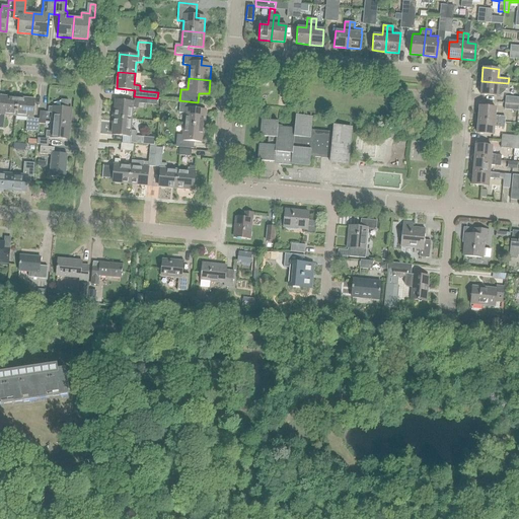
[(497,95),(499,95),(505,90),(505,88),(508,89),(508,83),(482,81),(480,94),(497,96),(497,95)]
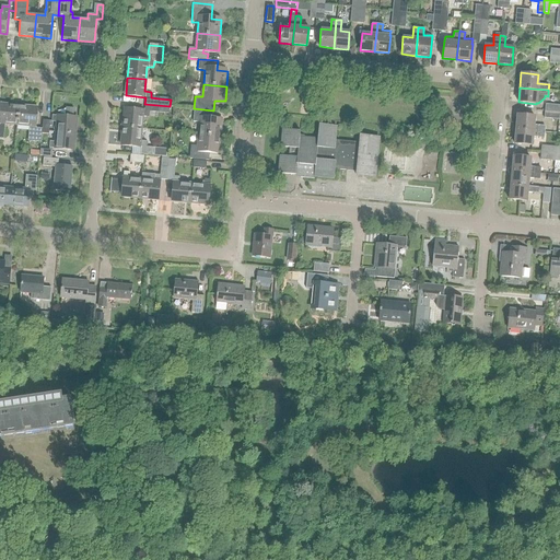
[(124,127),(141,129),(142,117),(149,117),(150,112),(170,113),(170,106),(144,104),(144,111),(125,108),(124,127)]
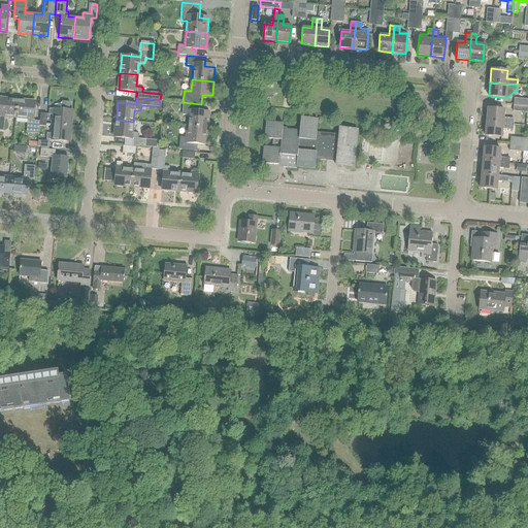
[(0,129),(3,129),(5,117),(17,118),(18,101),(0,99),(0,103),(0,129)]
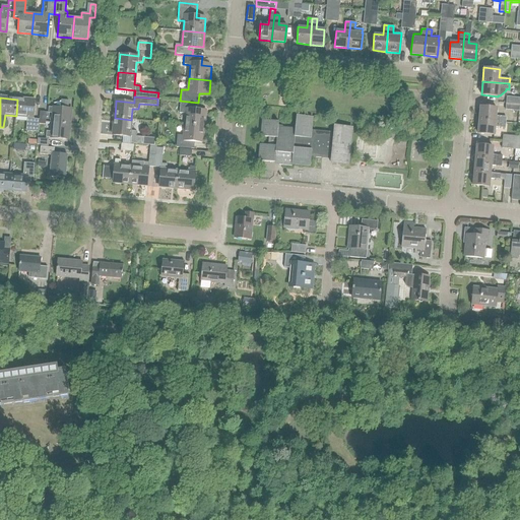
[(27,117),(26,131),(38,132),(39,125),(39,120),(33,120),(35,102),(17,100),(16,116),(27,117)]
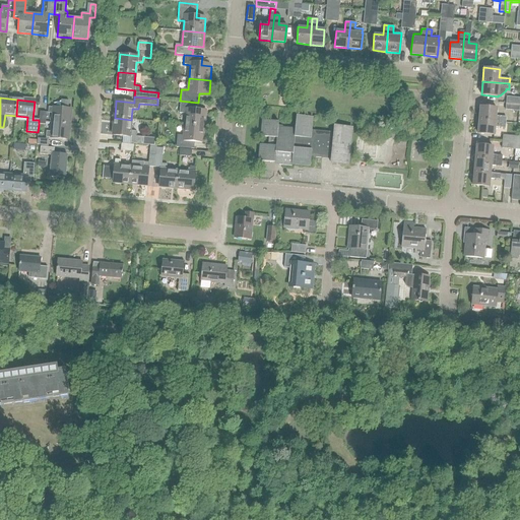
[(70,125),(71,110),(68,110),(69,102),(61,101),(61,109),(54,108),(49,108),(48,114),(53,114),(52,123),(70,125)]
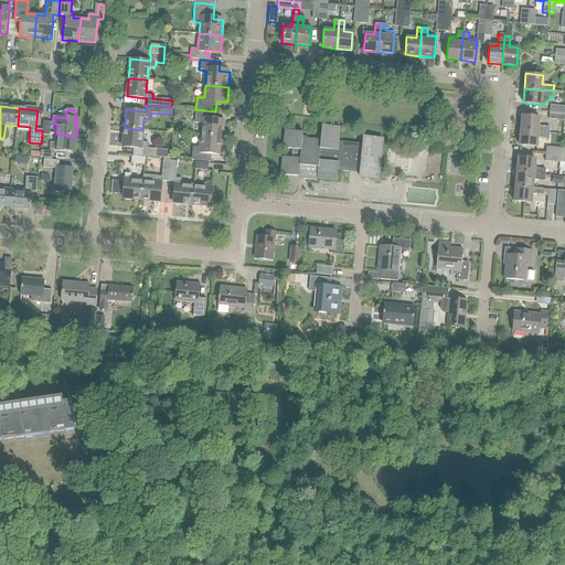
[(202,124),(201,136),(224,137),(225,123),(214,121),(215,112),(195,109),(194,124),(202,124)]
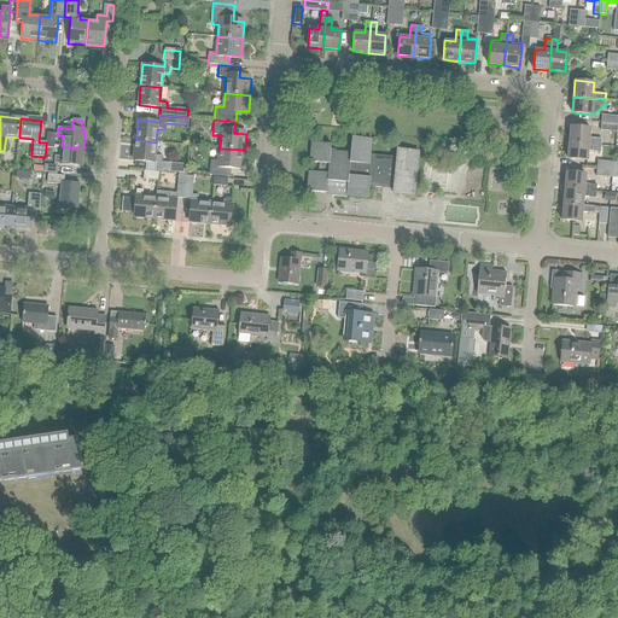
[(571,126),(569,143),(600,145),(601,139),(589,138),(590,128),(571,126)]
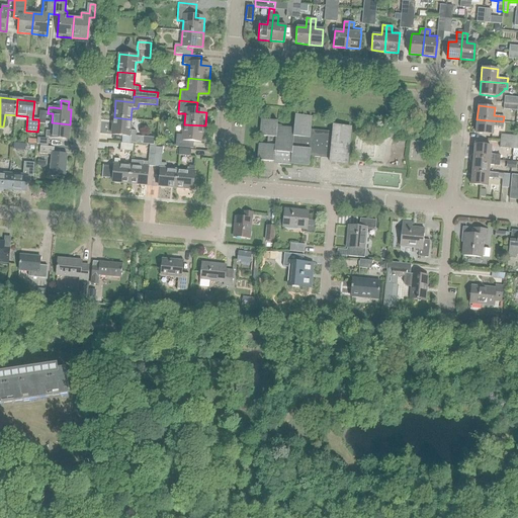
[(277,121),(261,119),(260,136),(268,137),(267,145),(259,144),(257,160),(278,162),(278,164),(290,165),(290,163),(309,165),(310,156),(331,158),(330,163),(346,164),(350,127),(334,125),(333,132),(332,132),(324,131),(310,130),(311,116),(294,114),(293,128),(281,127),(281,125),(277,124),(277,121)]
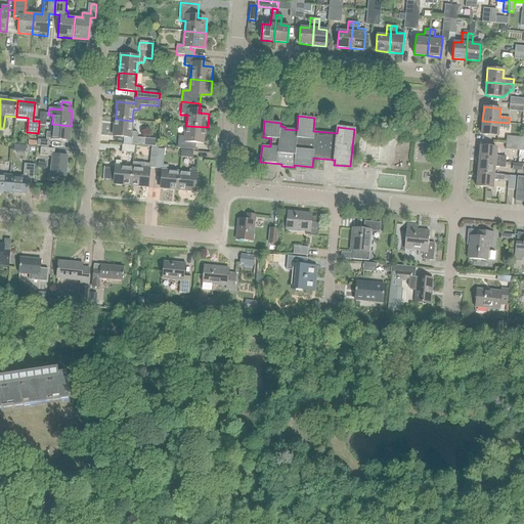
[(156,146),(157,139),(137,137),(137,133),(131,132),(132,121),(116,119),(114,136),(132,138),(131,144),(156,146)]
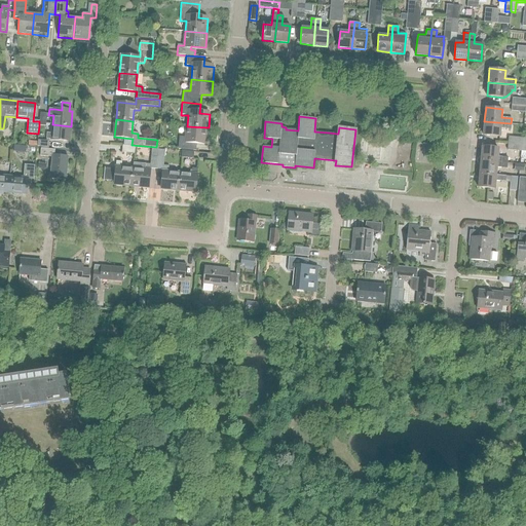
[(511,123),(484,121),(483,135),(499,136),(500,127),(511,128),(511,123)]
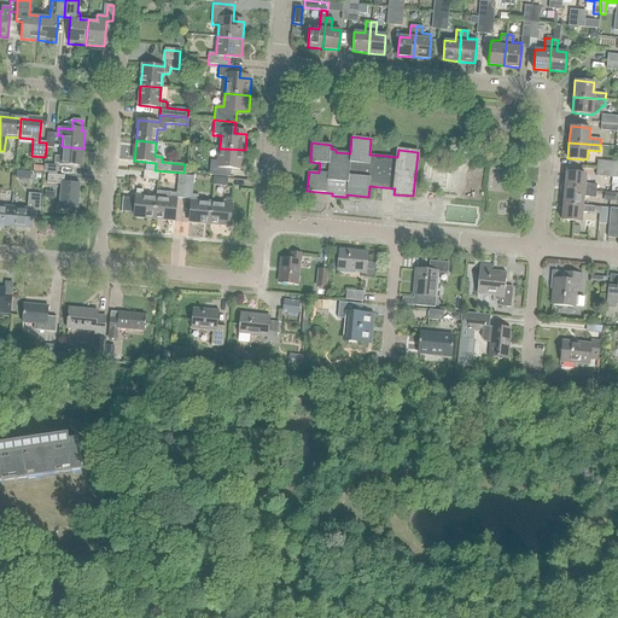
[(81,165),(83,149),(62,146),(60,157),(56,157),(56,163),(81,165)]
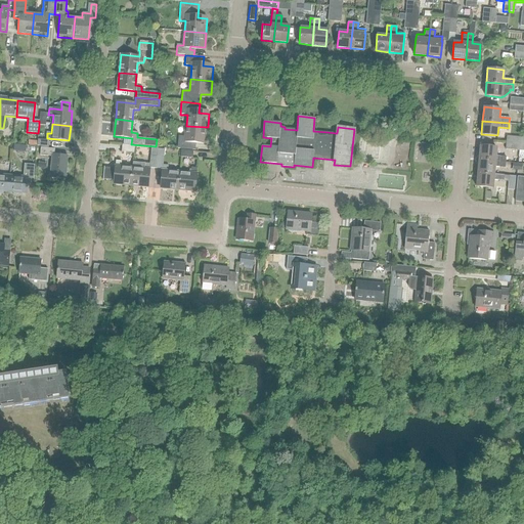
[(336,133),(337,125),(329,124),(328,132),(336,133)]
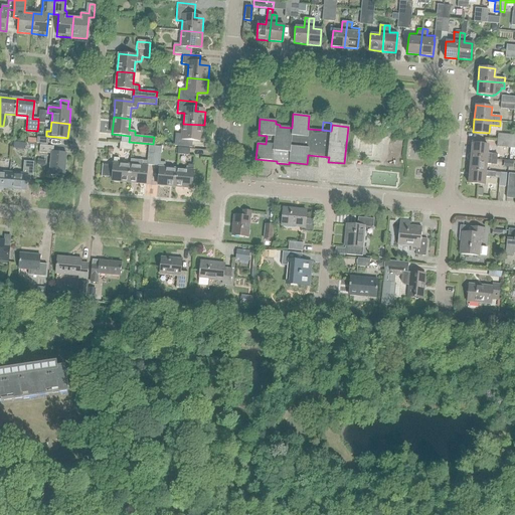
[(203,139),(204,125),(183,124),(182,134),(175,134),(174,145),(192,147),(193,138),(203,139)]
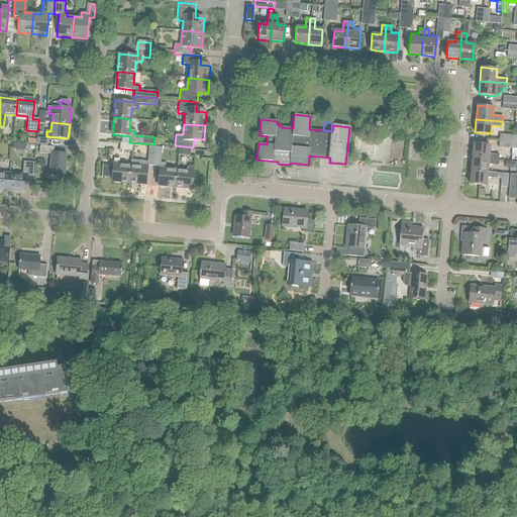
[(394,128),(386,128),(385,136),(393,136),(394,128)]
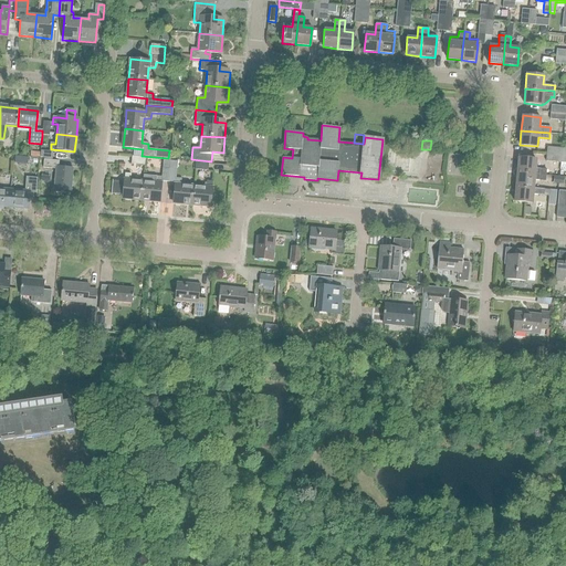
[(441,171),(442,158),(410,155),(408,168),(441,171)]
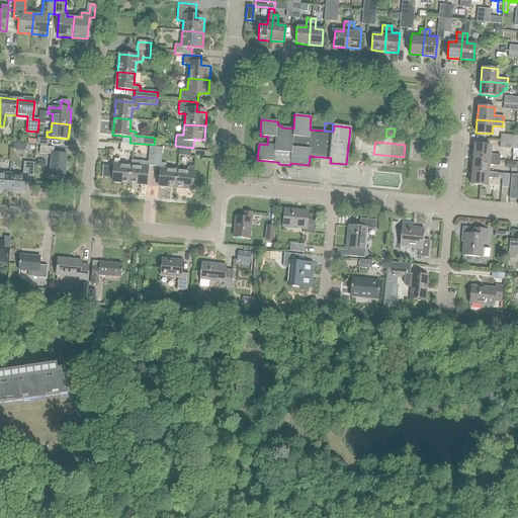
[(121,144),(121,151),(133,152),(134,145),(121,144)]
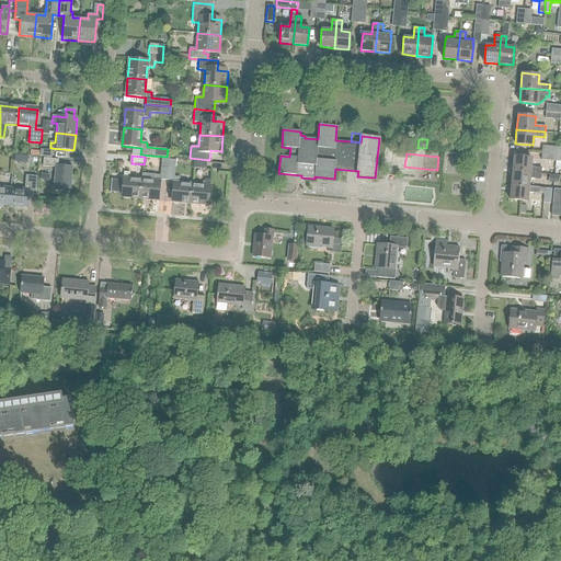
[(514,157),(513,171),(540,173),(541,168),(530,167),(531,158),(514,157)]
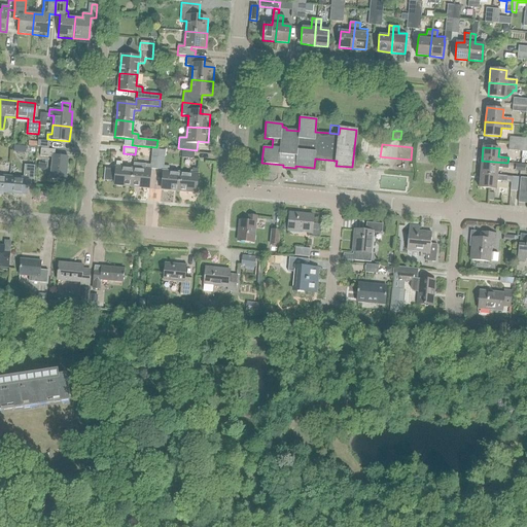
[(156,170),(159,150),(151,149),(150,165),(135,164),(134,169),(133,186),(149,187),(150,169),(156,170)]
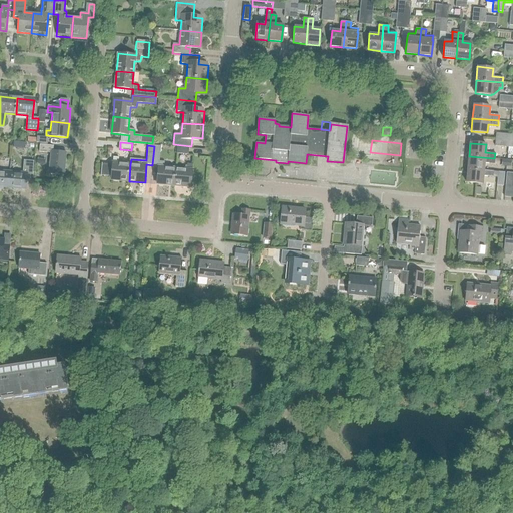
[(50,153),(49,174),(63,175),(65,152),(53,151),(53,147),(39,146),(39,152),(50,153)]
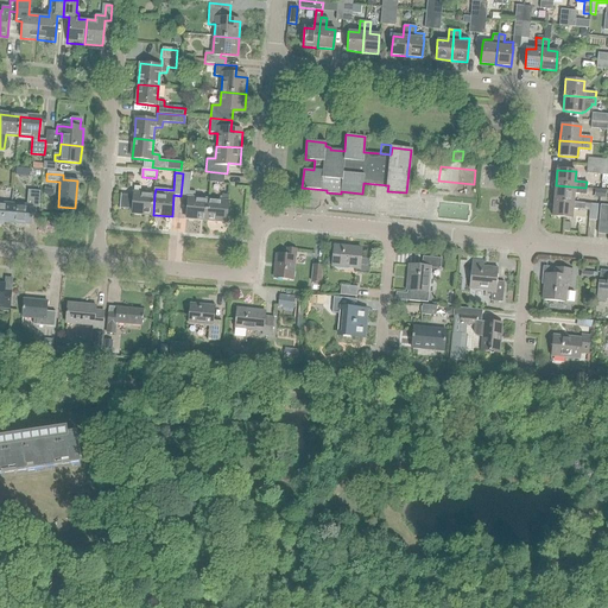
[(206,220),(208,200),(195,198),(195,192),(189,191),(190,173),(183,173),(181,196),(187,196),(185,217),(206,220)]
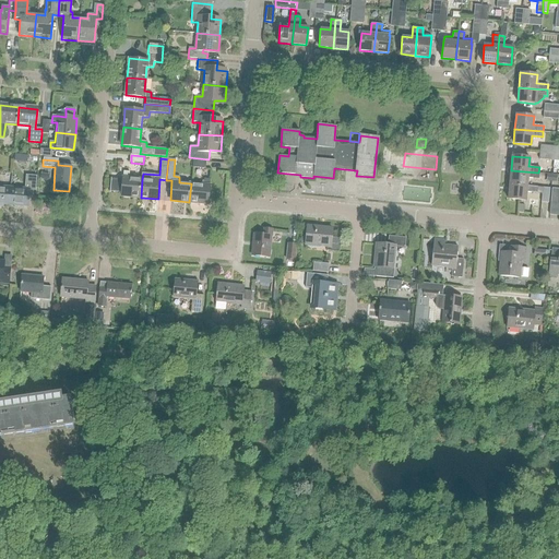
[(206,162),(193,161),(192,168),(205,169),(206,162)]
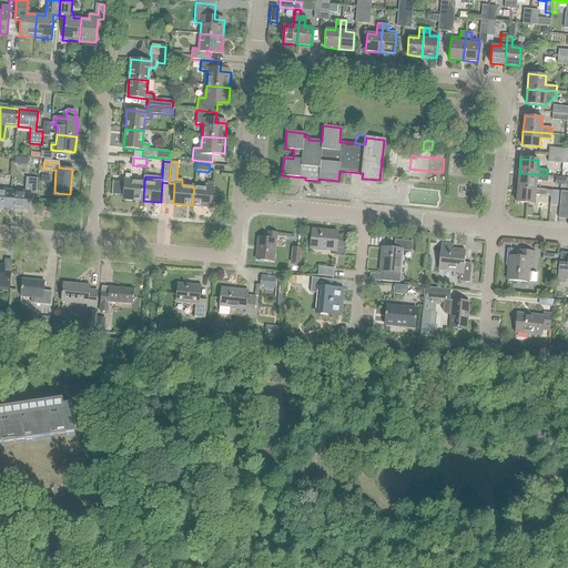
[(547,175),(519,173),(518,188),(535,189),(536,180),(547,181),(547,175)]
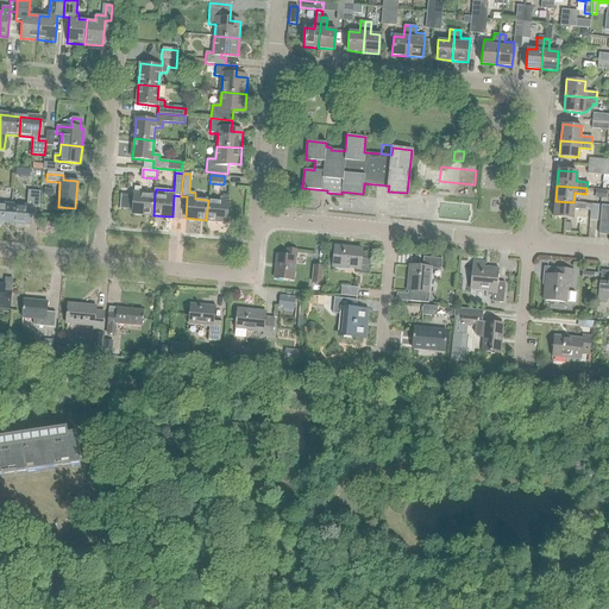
[(130,200),(130,195),(120,194),(118,208),(119,208),(131,209),(131,213),(154,215),(155,195),(139,194),(140,188),(135,187),(133,194),(132,201),(130,200)]
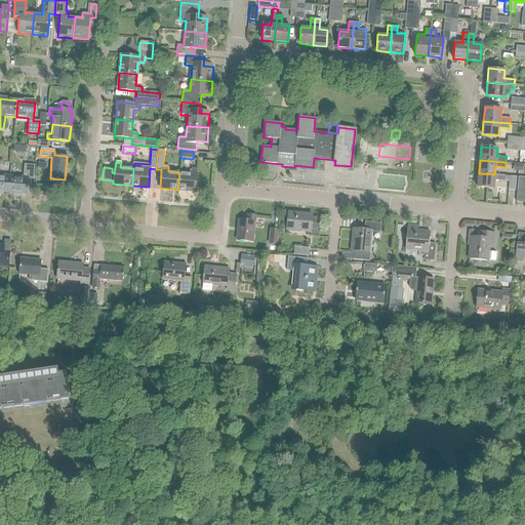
[(10,176),(8,193),(26,195),(27,178),(33,179),(34,166),(24,165),(23,177),(10,176)]
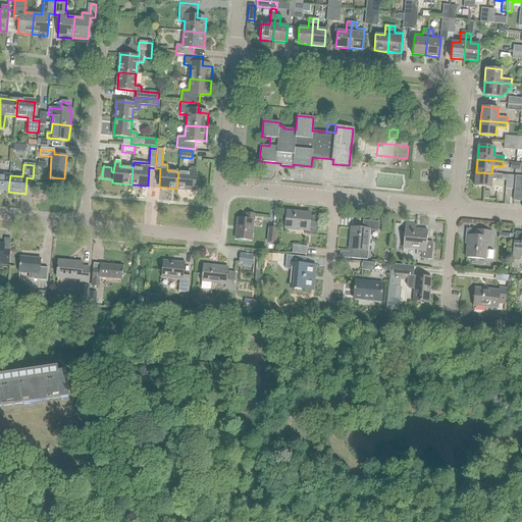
[(178,171),(176,189),(194,190),(196,173),(195,172),(196,167),(191,167),(191,172),(178,171)]
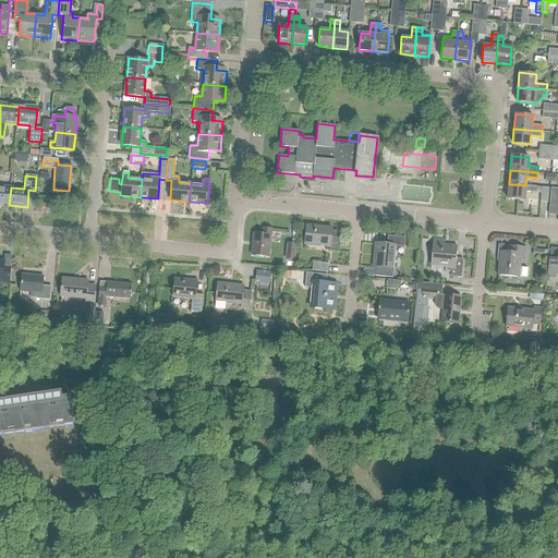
[(525,191),(541,192),(540,202),(547,202),(548,187),(525,185),(509,184),(508,198),(524,199),(525,191)]
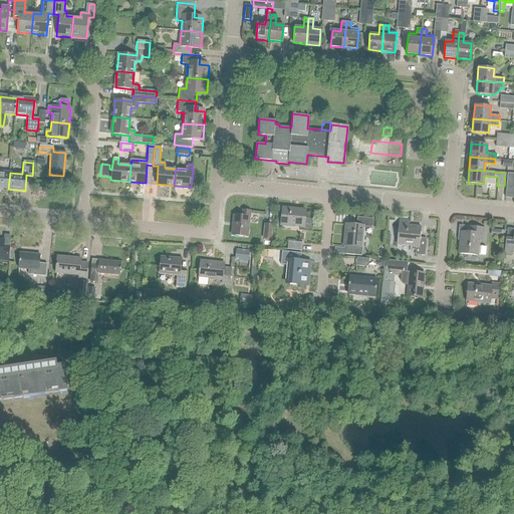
[(8,189),(10,173),(0,171),(0,190),(2,191),(2,189),(8,189)]
